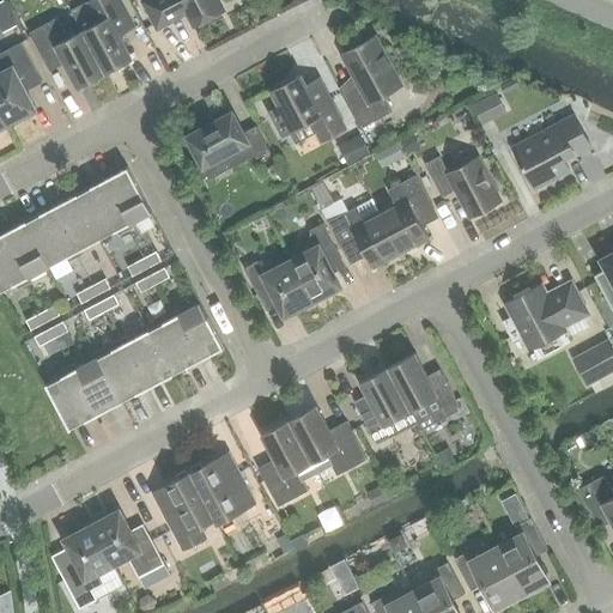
[(76,20),(82,31),(104,73),(132,59),(114,25),(129,18),(120,0),(90,0),(86,2),(86,1),(85,2),(91,12),(76,20)]
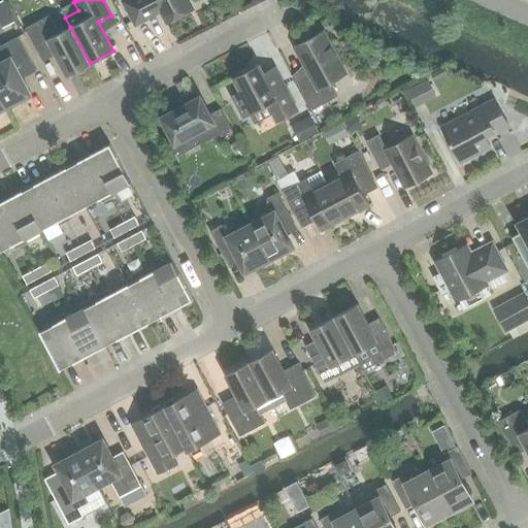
[(125,0),(123,2),(135,25),(155,13),(154,12),(159,9),(166,23),(192,8),(187,0),(125,0)]
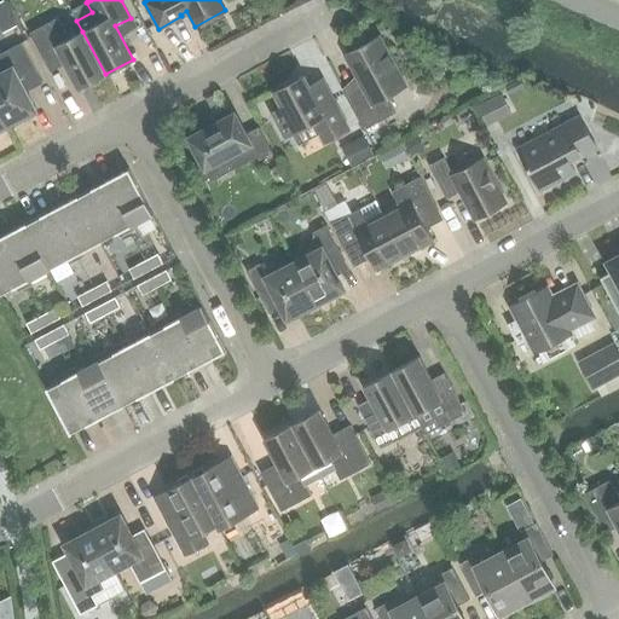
[(77,88),(105,74),(82,32),(68,39),(57,18),(29,33),(45,63),(59,55),(77,88)]
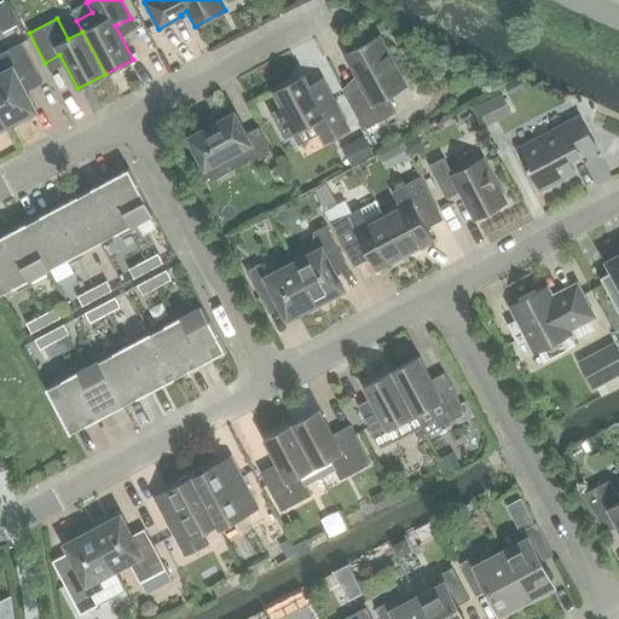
[(386,96),(405,86),(379,36),(345,56),(362,87),(345,97),(363,131),(395,113),(386,96)]
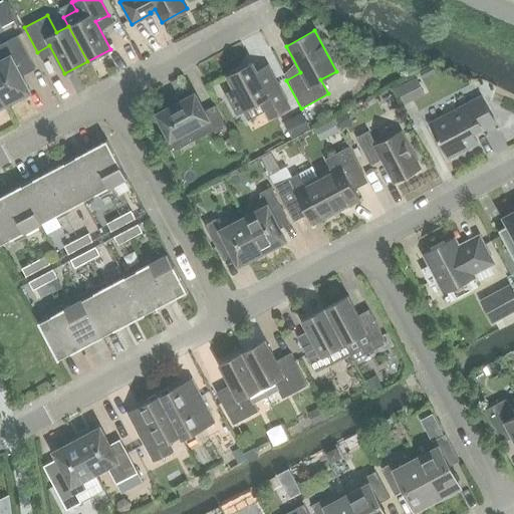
[(0,54),(3,59),(0,60),(0,93),(6,104),(30,91),(17,68),(31,61),(17,36),(0,44),(0,54)]
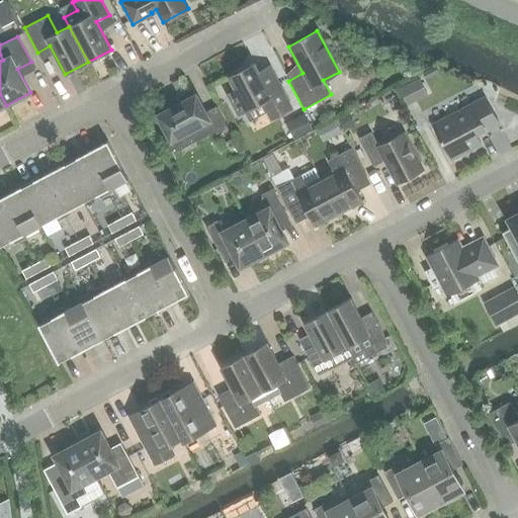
[(230,77),(247,109),(262,101),(271,118),(290,108),(277,83),(266,89),(254,65),(230,77)]
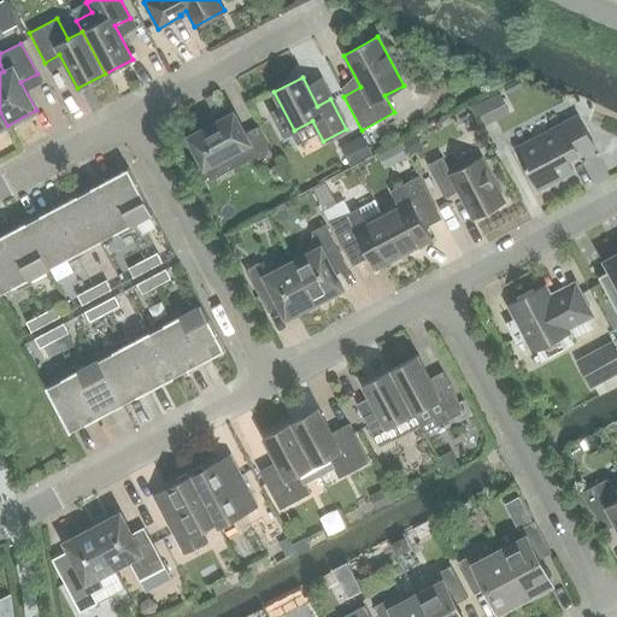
[(475,107),(485,124),(509,112),(500,95),(475,107)]
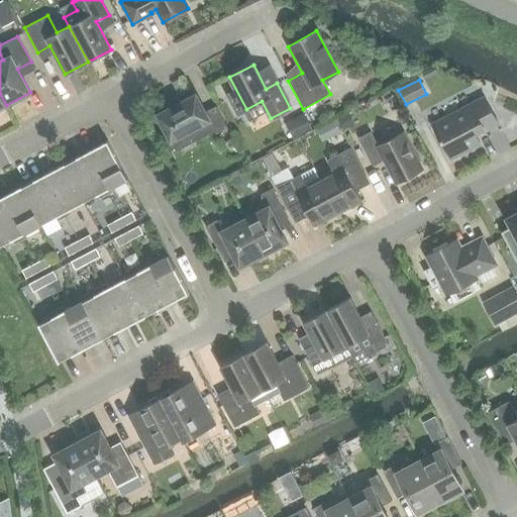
[(195,95),(158,115),(171,140),(190,130),(195,140),(213,130),(215,134),(226,128),(215,107),(205,112),(195,95)]
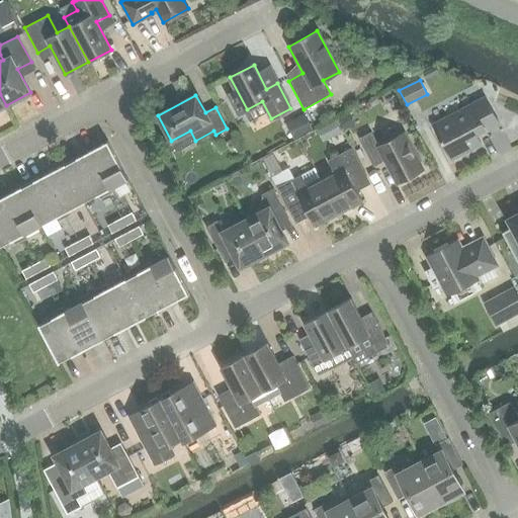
[(486,132),(499,124),(484,97),(433,124),(451,159),(481,144),(475,134),(484,128),(486,132)]
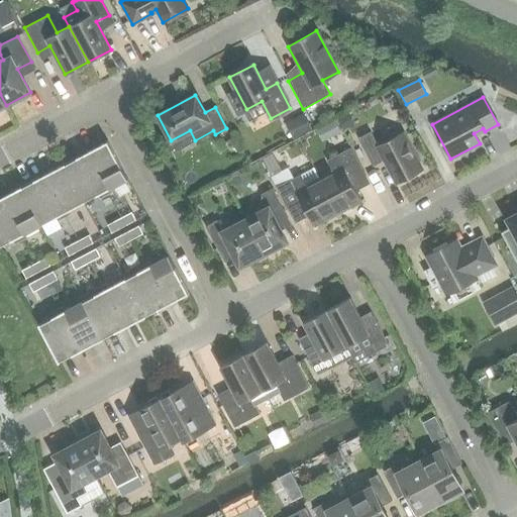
[(293,119),(301,135),(312,129),(304,113),(296,118),(293,119)]
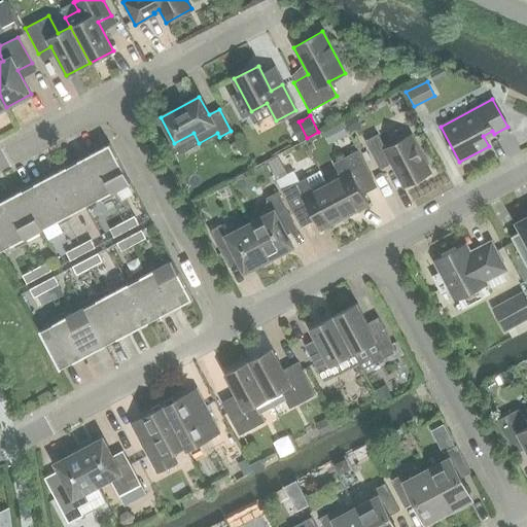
[(356,130),(350,118),(345,121),(351,133),(356,130)]
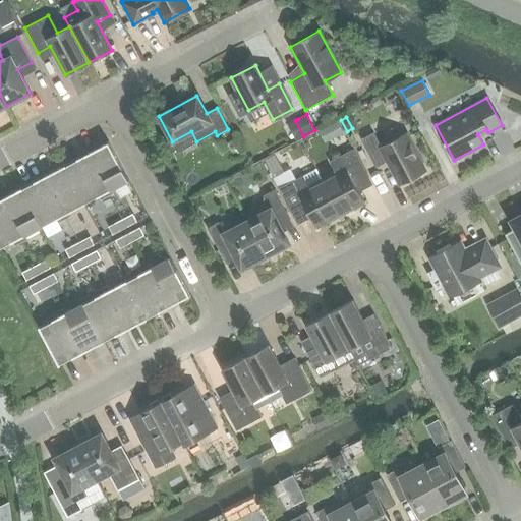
[(325,128),(331,139),(342,133),(337,122),(325,128)]
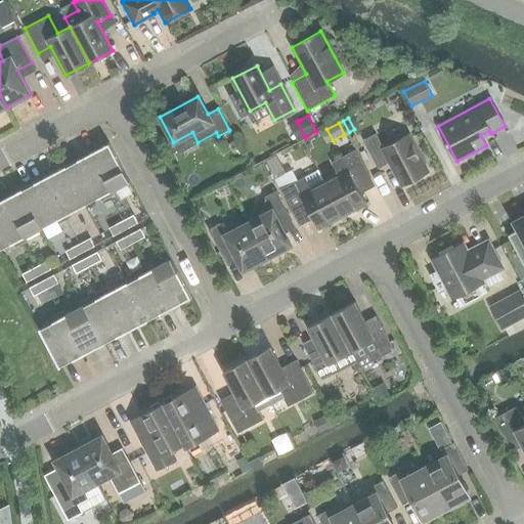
[(375,134),(362,140),(378,169),(389,163),(401,185),(427,172),(407,135),(383,148),(375,134)]
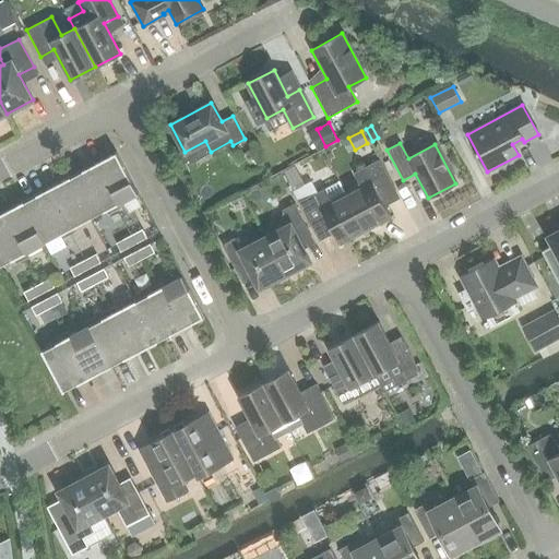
[(116,153),(91,166),(115,212),(121,207),(119,203),(138,193),(116,153)]
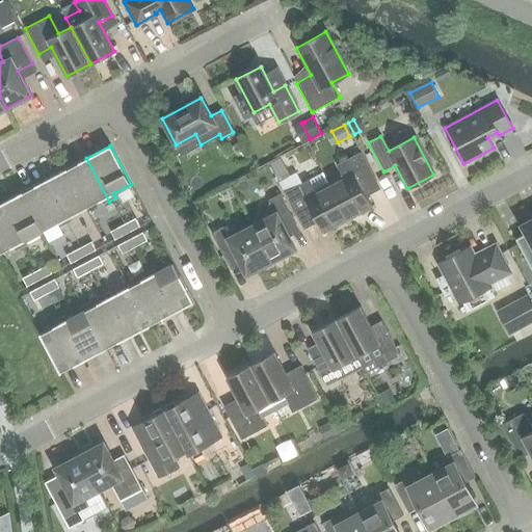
[(342,176),(328,183),(348,220),(372,207),(360,185),(374,178),(361,152),(336,165),(342,176)]
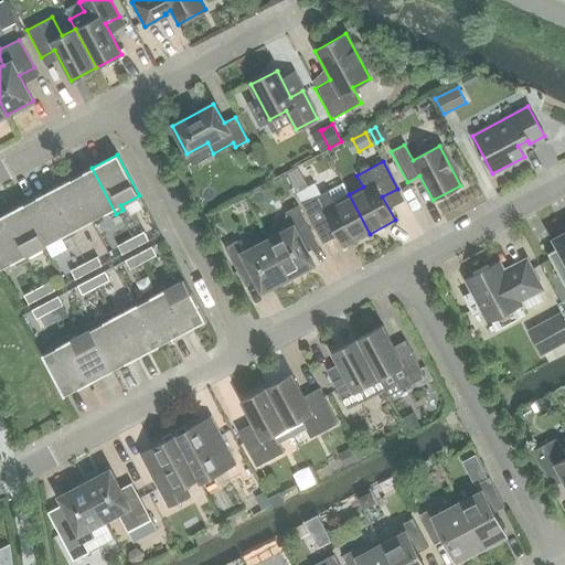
[(108,217),(116,214),(92,168),(68,180),(91,222),(106,213),(108,217)]
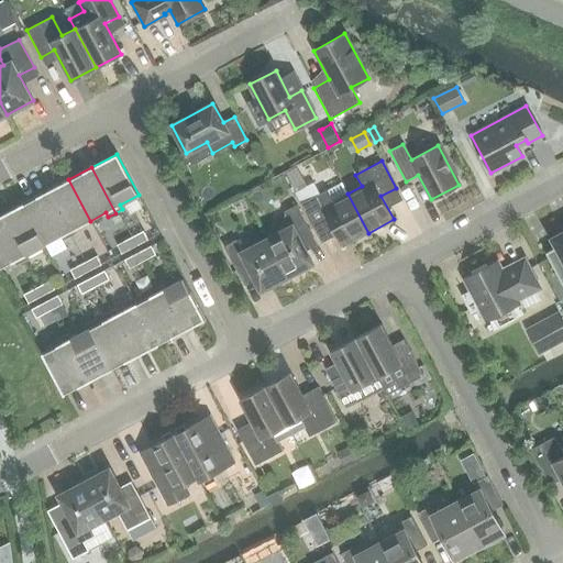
[(285,173),(291,184),(302,178),(296,167),(285,173)]
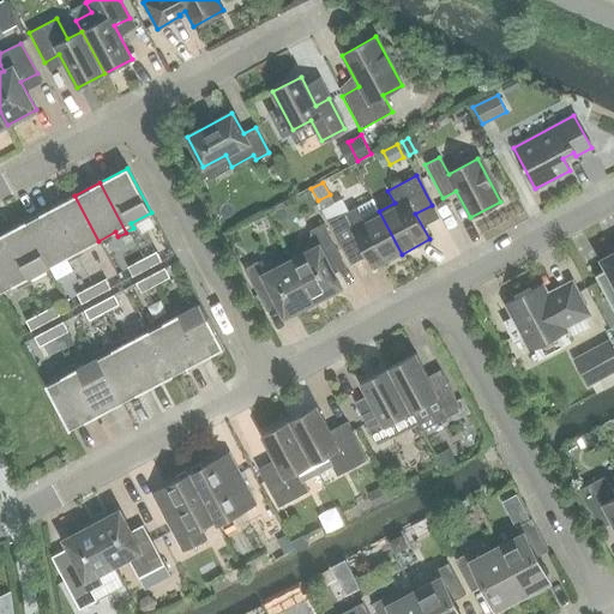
[(80,251),(98,241),(74,196),(48,210),(74,259),(83,256),(80,251)]
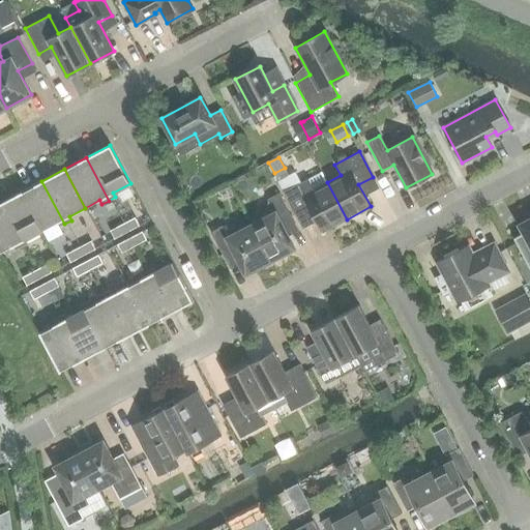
[(347,219),(327,182),(321,172),(283,192),(296,217),(311,210),(323,232),(347,219)]
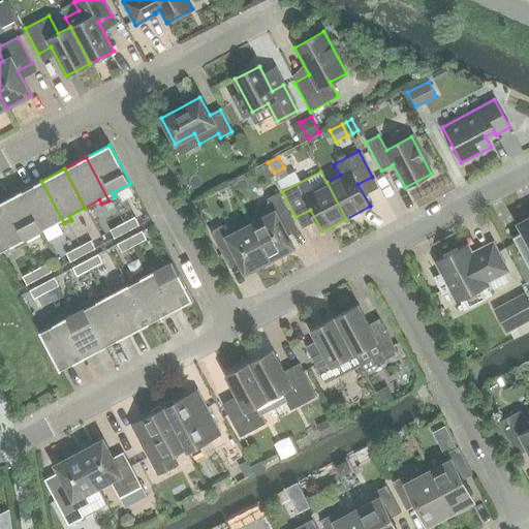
[(41,181),(20,192),(40,231),(56,223),(58,227),(64,223),(41,181)]
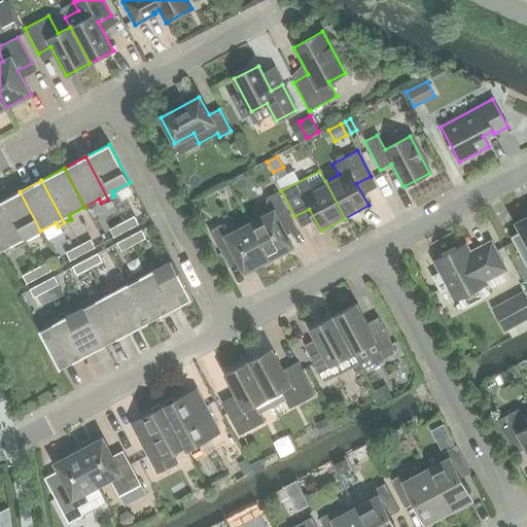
[(20,191),(0,201),(0,207),(21,246),(27,242),(25,238),(40,231),(20,191)]
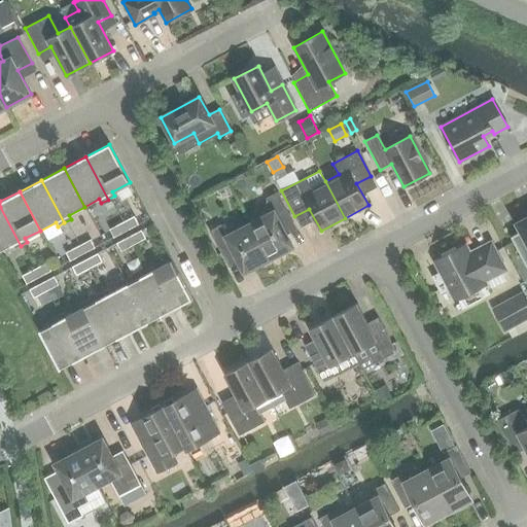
[(273,212),(250,224),(270,261),(277,257),(279,253),(291,246),(278,220),(289,215),(277,192),(266,199),(273,212)]
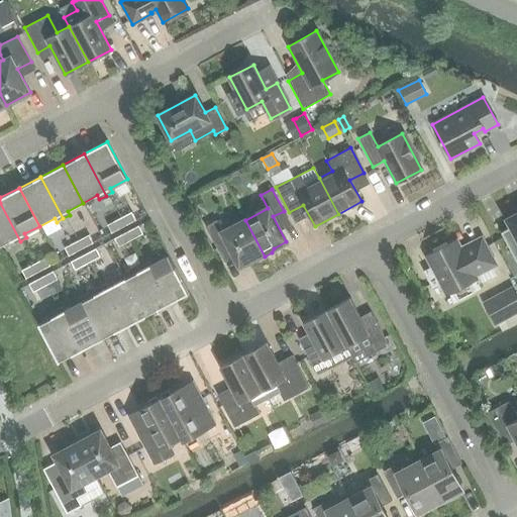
[(14,244),(20,241),(0,203),(0,246),(12,240),(14,244)]
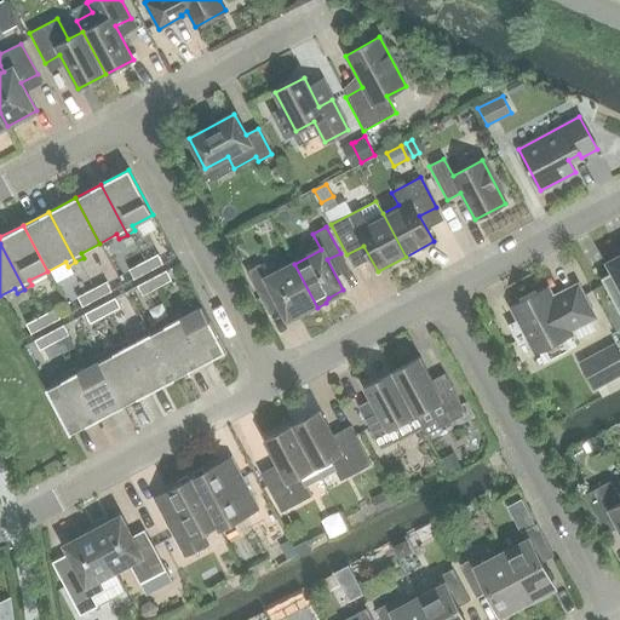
[(143,263),(148,273),(162,264),(158,254),(143,263)]
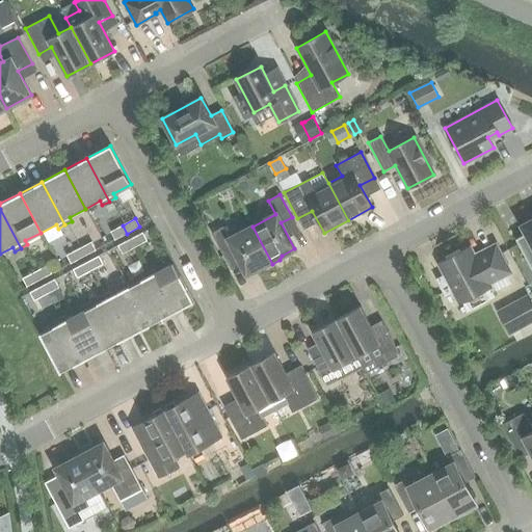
[(531,221),(524,225),(527,232),(515,239),(531,270),(531,269),(531,221)]
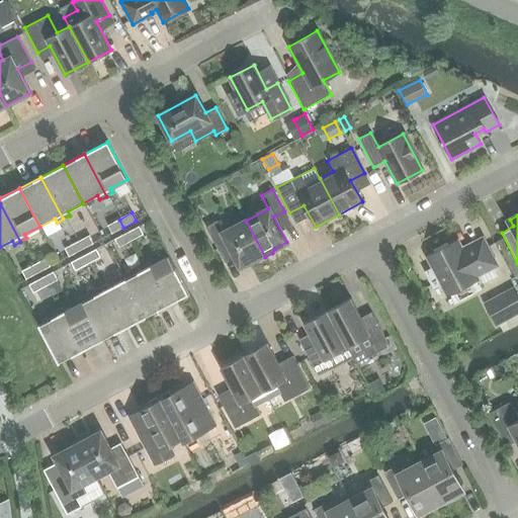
[(119,220),(107,226),(111,234),(123,228),(119,220)]
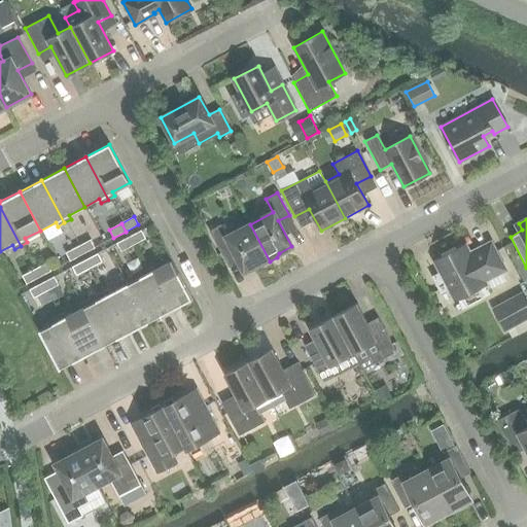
[(262,266),(270,261),(250,224),(227,237),(220,224),(209,231),(221,253),(232,248),(244,271),(257,264),(262,266)]
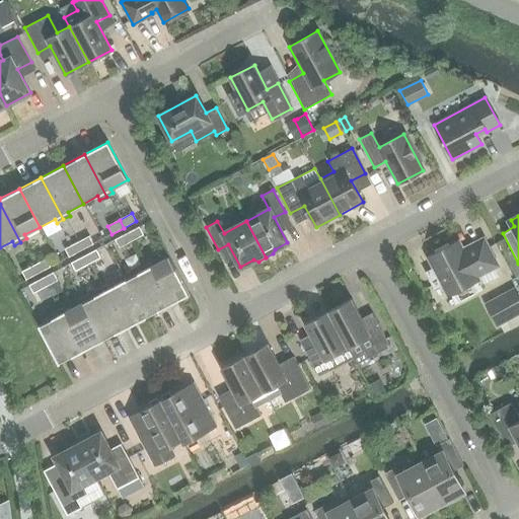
[(132,241),(143,235),(139,226),(127,233),(132,241)]
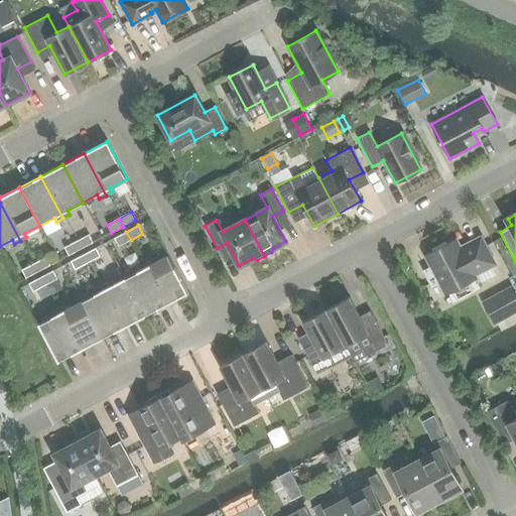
[(126,232),(114,238),(119,246),(131,240),(126,232)]
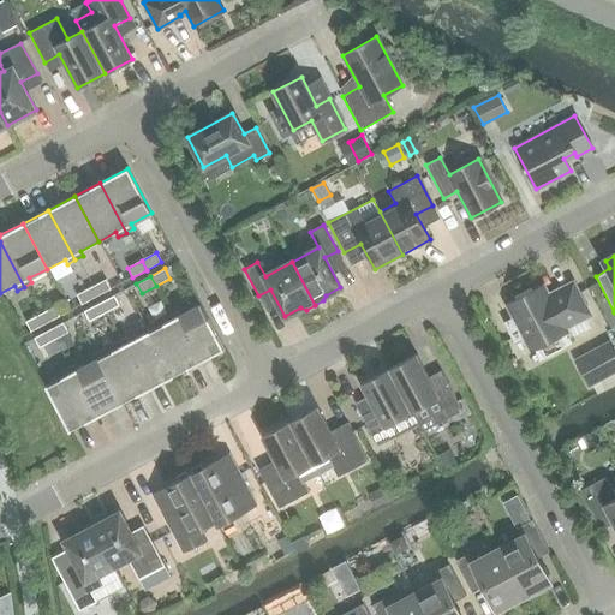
[(90,287),(96,297),(111,290),(105,280),(90,287)]
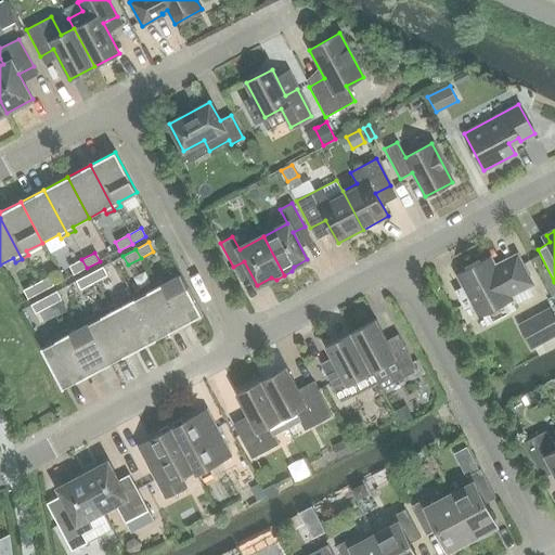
[(488,259),(460,274),(465,286),(456,292),(464,307),(474,302),(480,313),(487,310),(491,319),(505,311),(501,302),(508,299),(506,295),(529,283),(515,258),(500,267),(501,269),(492,273),(487,262),(489,261),(488,259)]
